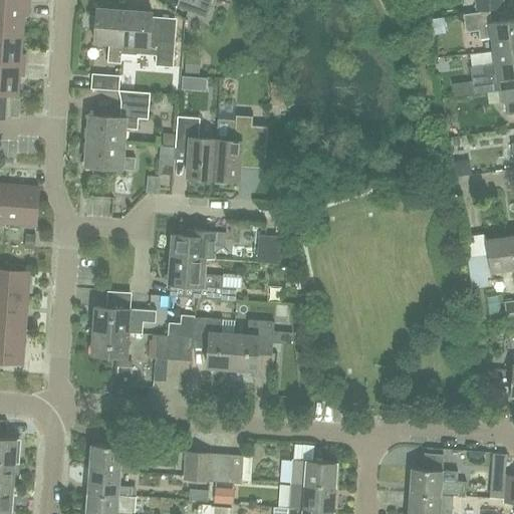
[(179,0),(176,8),(206,18),(212,0),(179,0)]
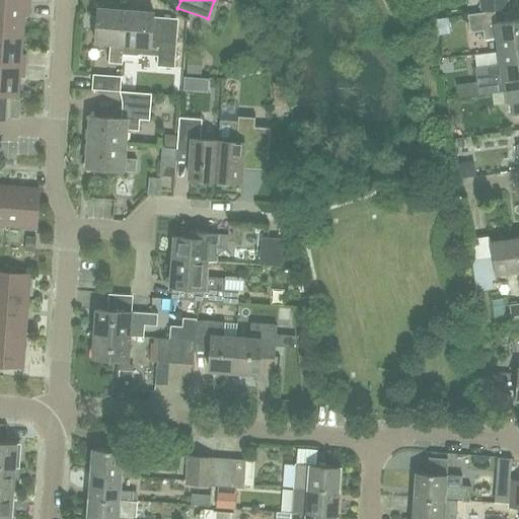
[(480,0),(483,14),(496,12),(510,10),(508,0),(480,0)]
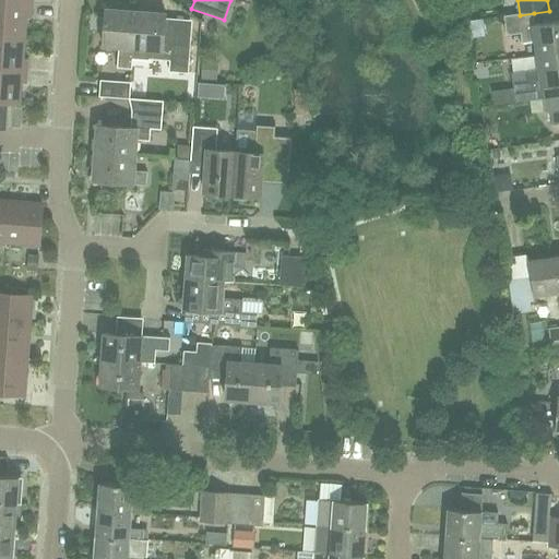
[(0,2),(0,36),(23,38),(24,18),(31,18),(31,6),(0,2)]
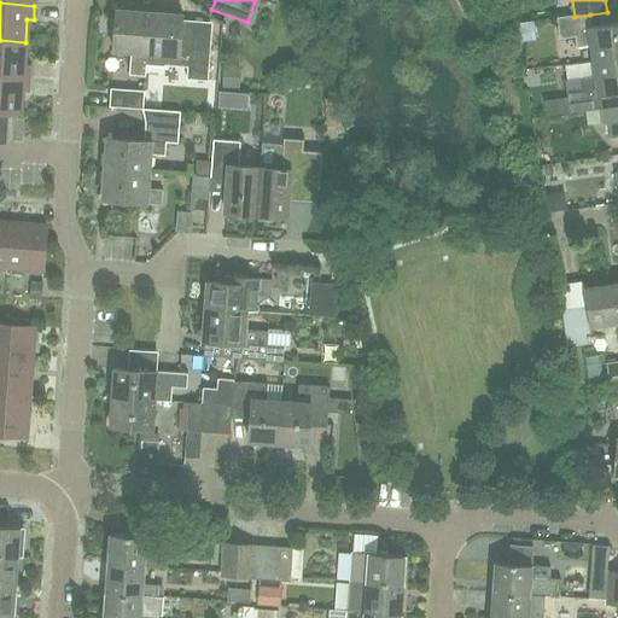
[(145,76),(146,65),(150,13),(116,11),(114,52),(132,53),(129,75),(145,76)]
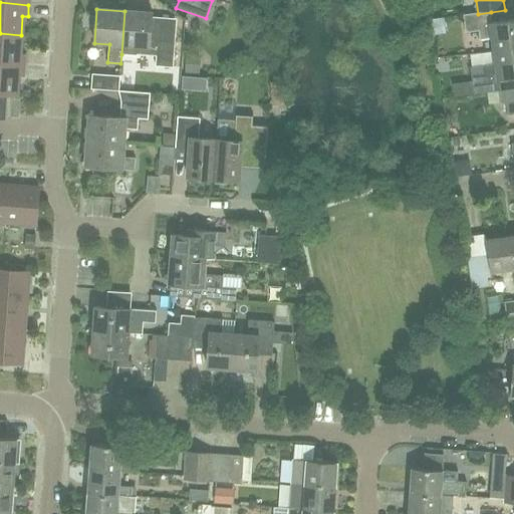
[(124,11),(121,54),(157,56),(156,66),(174,67),(176,41),(151,40),(153,13),(124,11)]
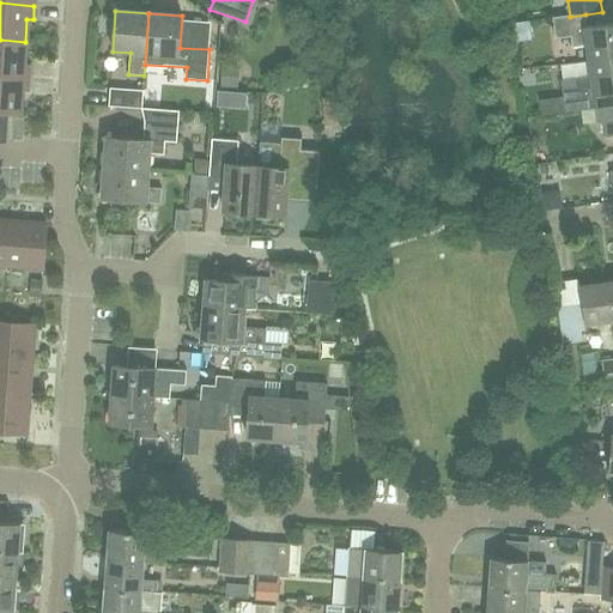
[(590,62),(612,59),(612,24),(587,29),(586,14),(570,17),(552,19),(554,41),(571,38),(572,50),(588,48),(590,62)]
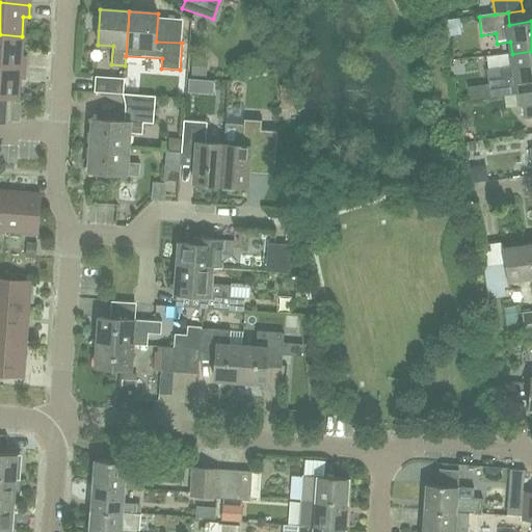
[(0,65),(25,68),(26,56),(21,55),(21,49),(22,36),(0,34),(0,65)]
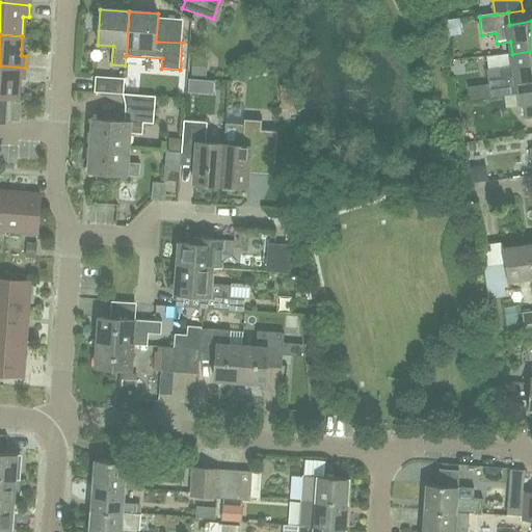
[(531,51),(512,54),(513,68),(487,72),(490,99),(520,95),(517,82),(531,80),(531,51)]
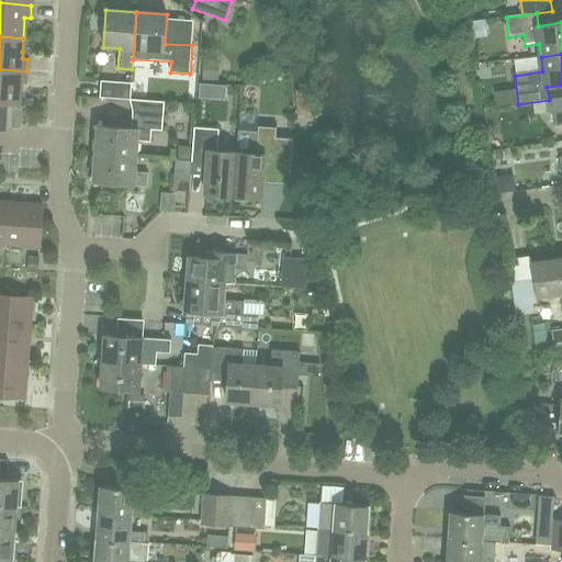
[(0,103),(7,104),(19,105),(19,104),(20,91),(20,85),(25,85),(26,71),(0,69),(0,103)]
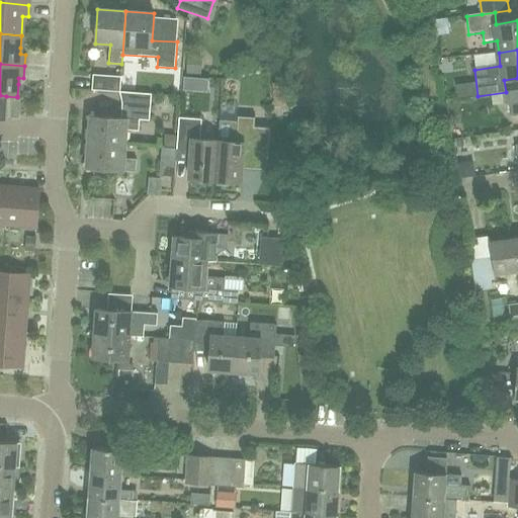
[(119,91),(120,76),(93,74),(92,89),(119,91)]
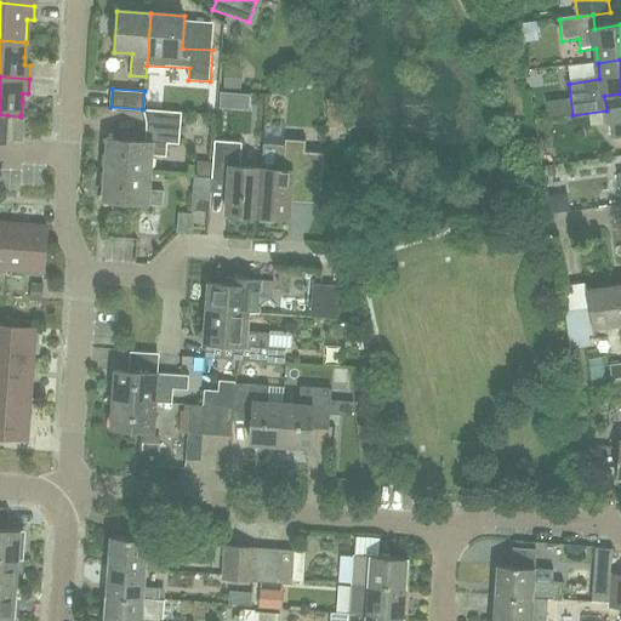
[(231,109),(232,93),(221,92),(220,108),(231,109)]
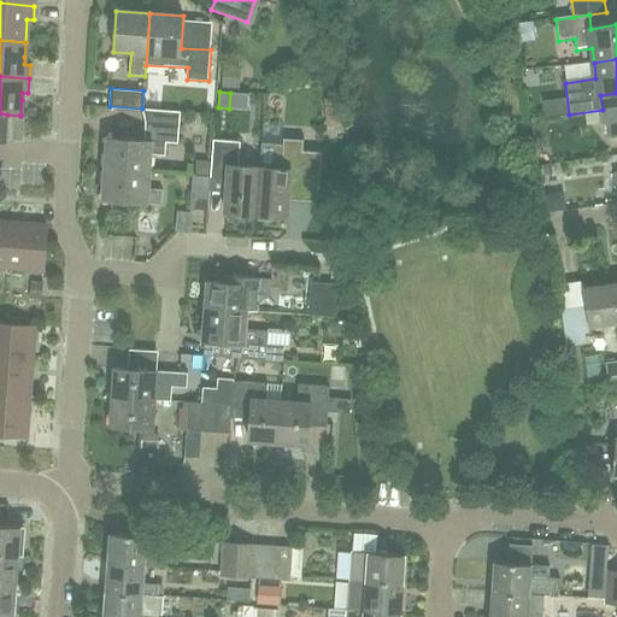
[(616,109),(599,112),(601,125),(607,124),(610,141),(616,139),(616,109)]
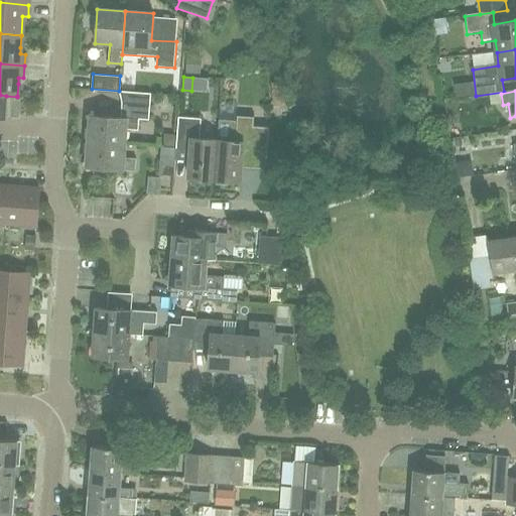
[(274,108),(286,107),(285,95),(273,96),(274,108)]
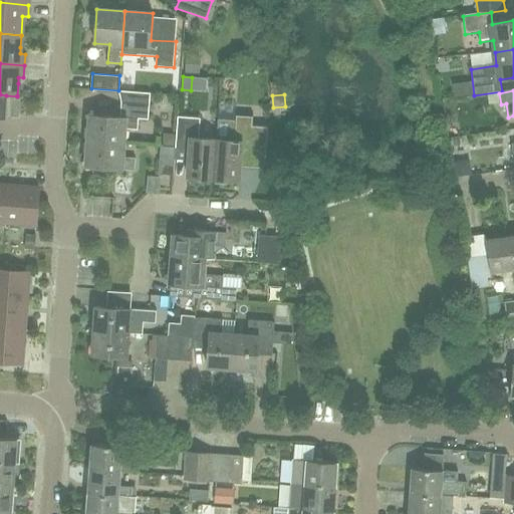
[(87,143),(125,145),(126,127),(138,130),(139,119),(149,120),(150,105),(121,102),(119,117),(89,114),(87,143)]
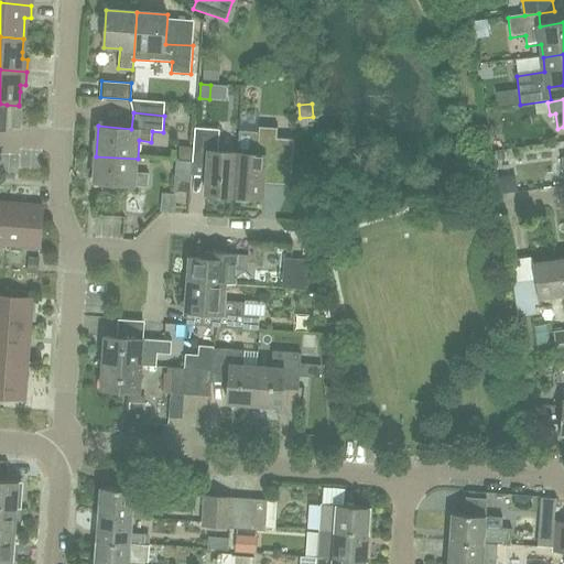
[(237,154),(234,196),(263,198),(264,183),(279,184),(291,185),(294,140),(278,139),(279,129),(259,127),(257,151),(251,150),(251,155),(237,154)]
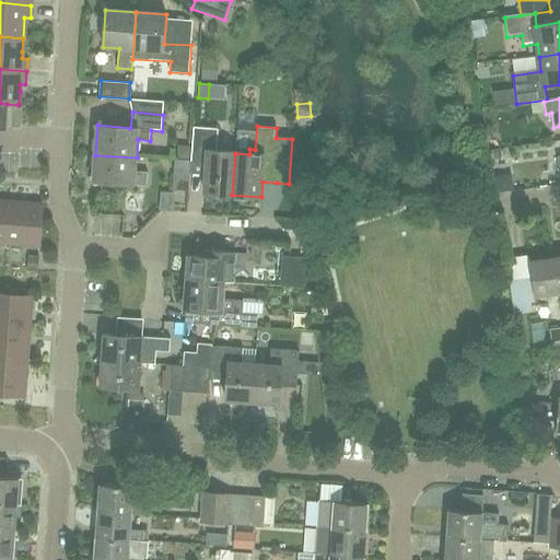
[(232,195),(235,153),(217,152),(218,129),(194,128),(190,161),(190,174),(206,175),(205,193),(232,195)]
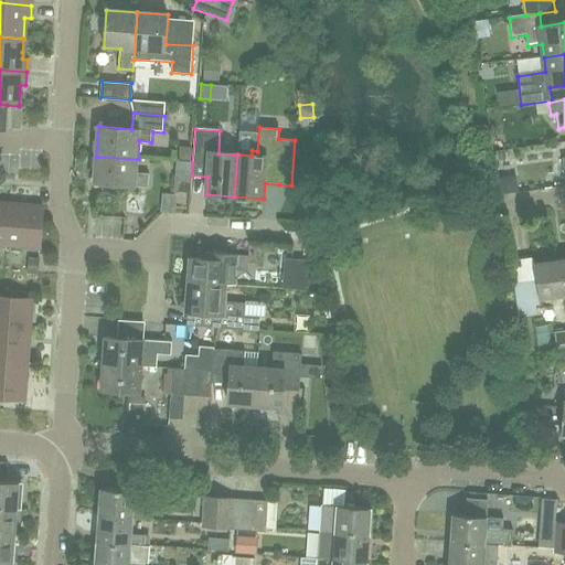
[(137,174),(138,159),(96,157),(94,183),(149,188),(150,176),(137,174)]
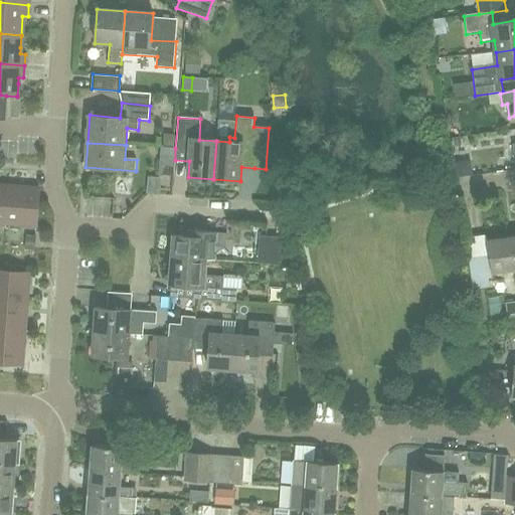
[(175,160),(175,148),(160,147),(159,175),(173,175),(175,160)]
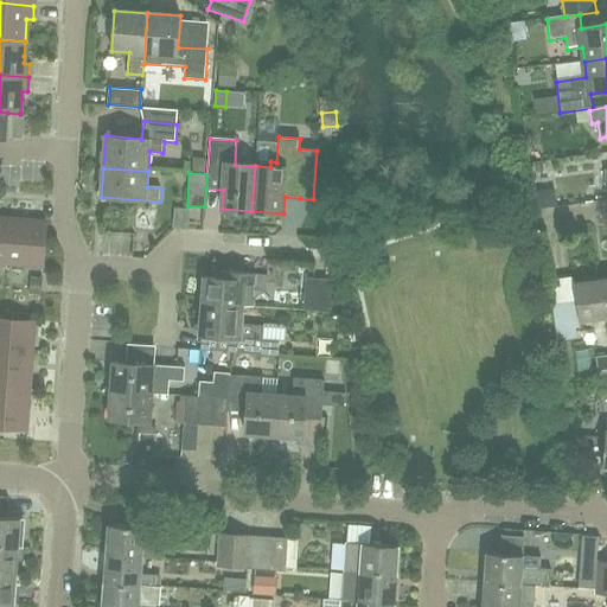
[(10,222),(6,264),(43,267),(46,224),(10,222)]
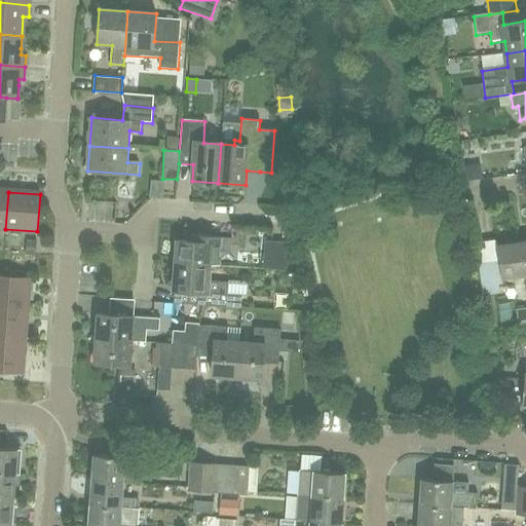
[(176,262),(211,265),(219,265),(220,252),(231,253),(232,238),(193,236),(193,242),(177,241),(176,262)]
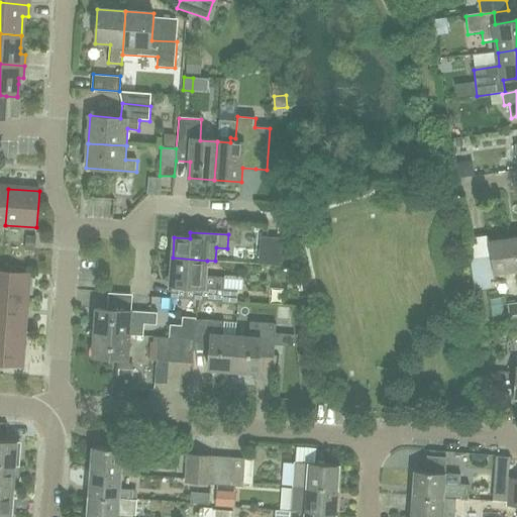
[(283,266),(280,237),(260,236),(259,264),(283,266)]
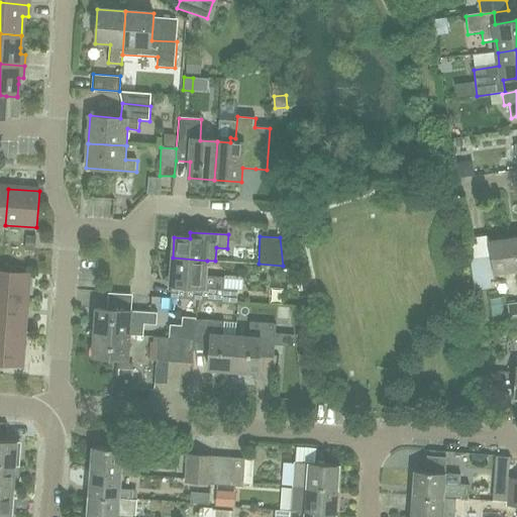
[(493,275),(516,272),(516,266),(514,238),(489,242),(490,255),(471,259),(475,291),(478,308),(488,307),(486,289),(491,289),(490,275),(493,274),(493,275)]
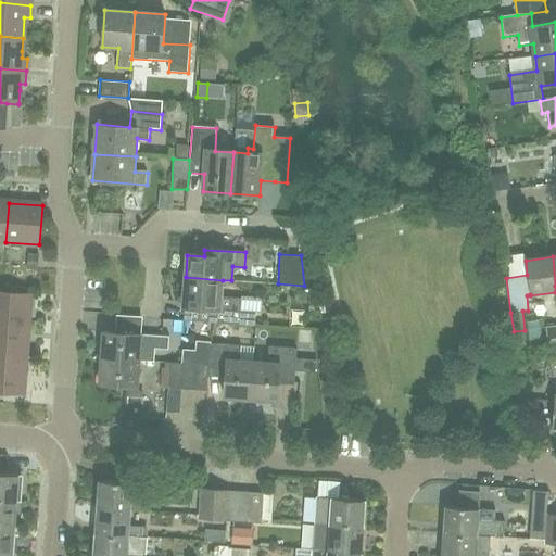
[(220,298),(223,280),(186,277),(184,307),(212,310),(211,323),(239,325),(240,325),(254,325),(256,303),(241,302),(241,300),(220,298)]
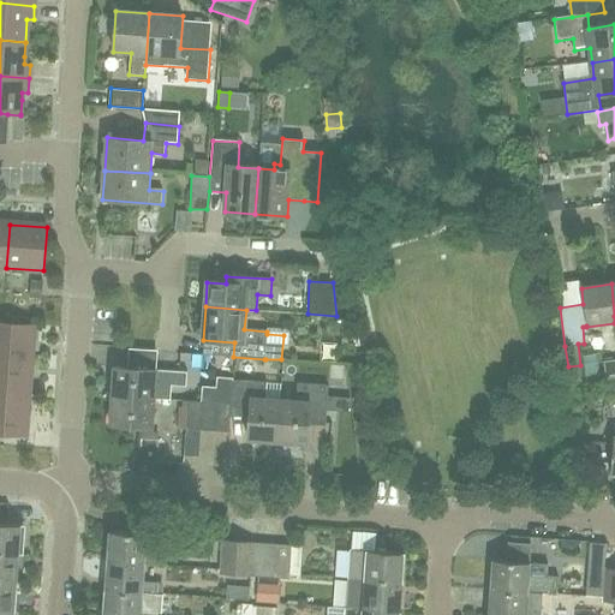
[(0,359),(31,363),(34,326),(0,323),(0,359)]
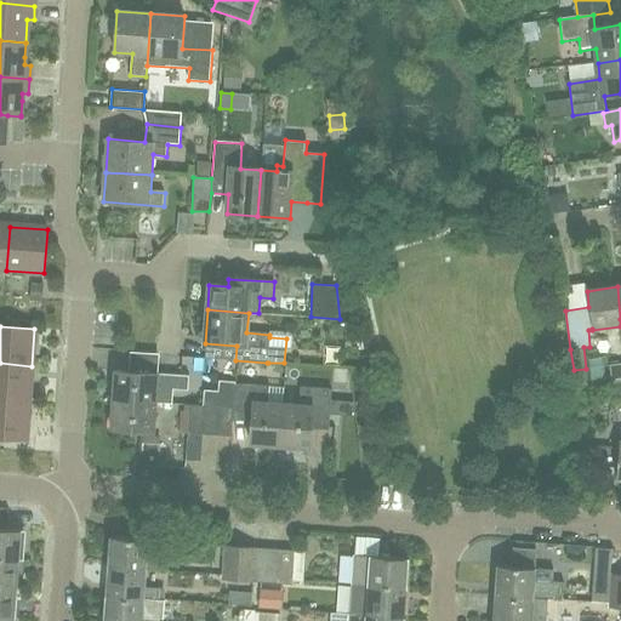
[(0,400),(29,403),(32,366),(0,363),(0,400)]
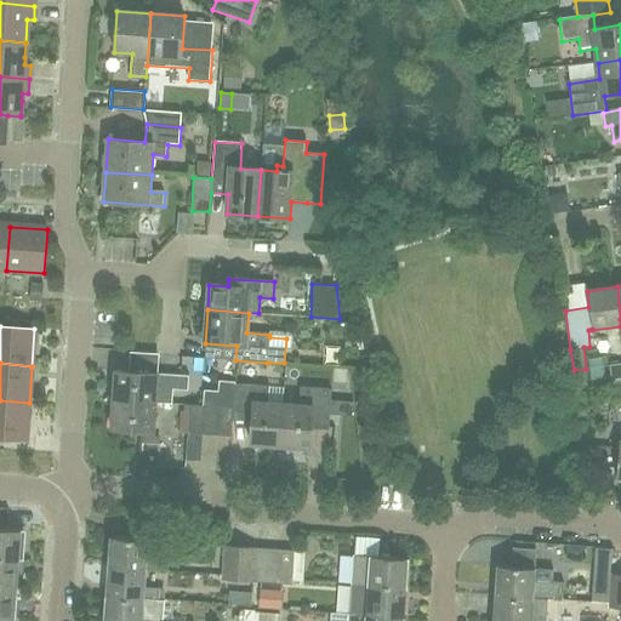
[(611,380),(620,377),(620,363),(609,365),(611,380)]
